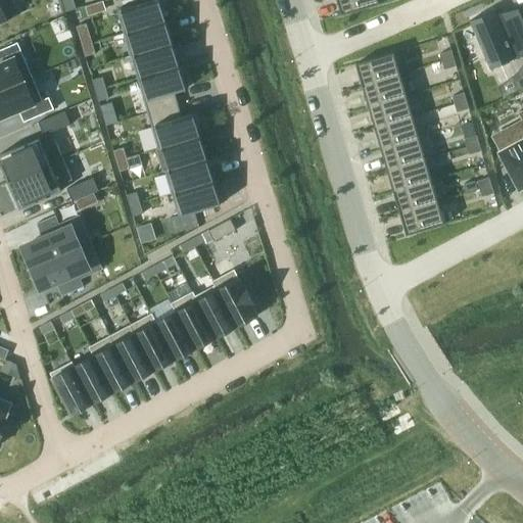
[(0,0),(0,21),(18,14),(12,0),(0,0)]
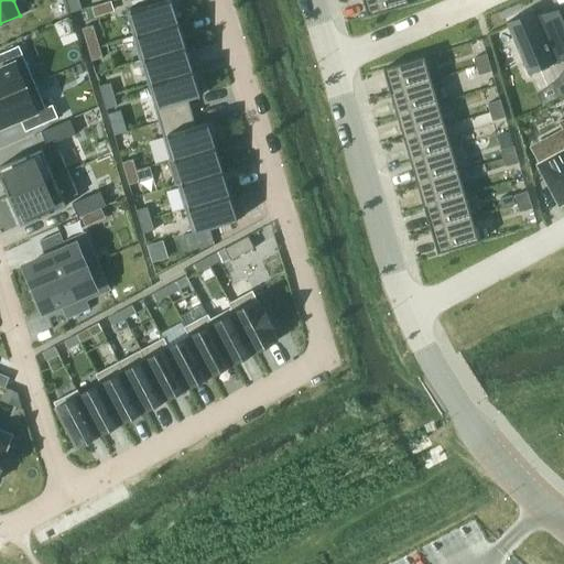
[(79,0),(67,0),(72,12),(83,9),(79,0)]
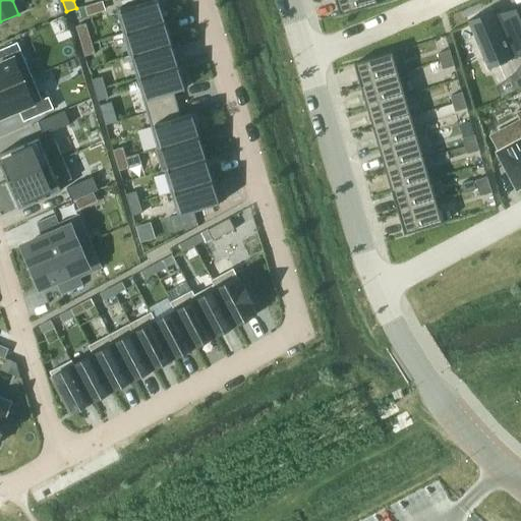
[(159,0),(148,0),(117,9),(123,33),(166,19),(163,10),(159,0)]
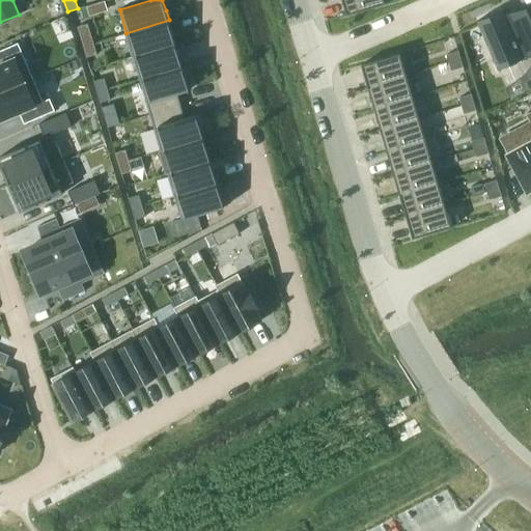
[(386,3),(385,0),(342,0),(347,15),(386,3)]
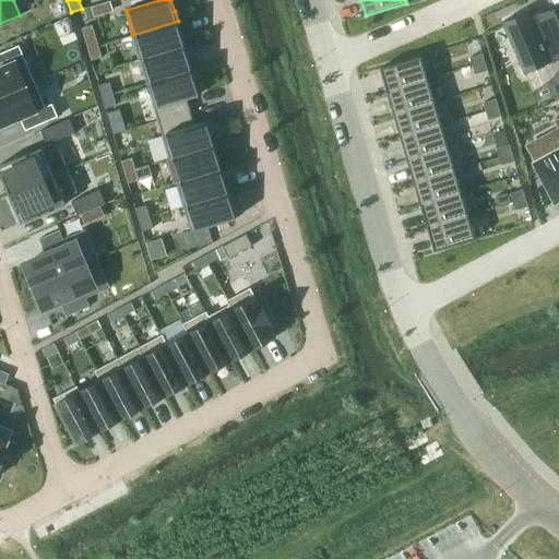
[(535,27),(527,11),(500,23),(523,74),(558,58),(558,24),(557,19),(535,27)]
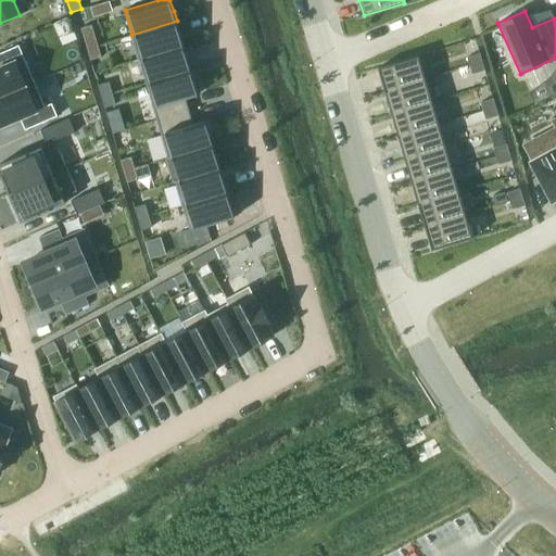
[(177,21),(131,35),(139,59),(184,46),(177,21)]
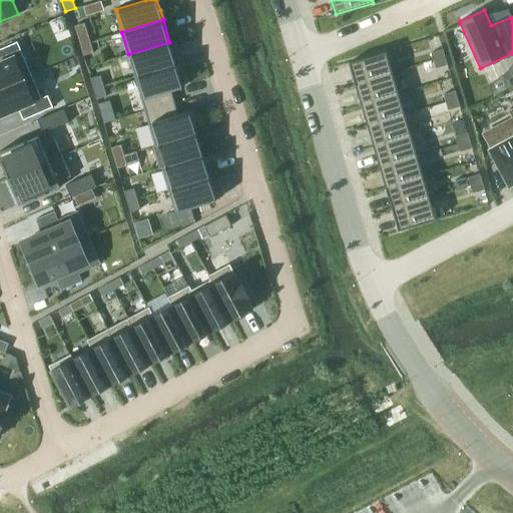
[(85,22),(75,25),(79,40),(89,37),(87,31),(85,22)]
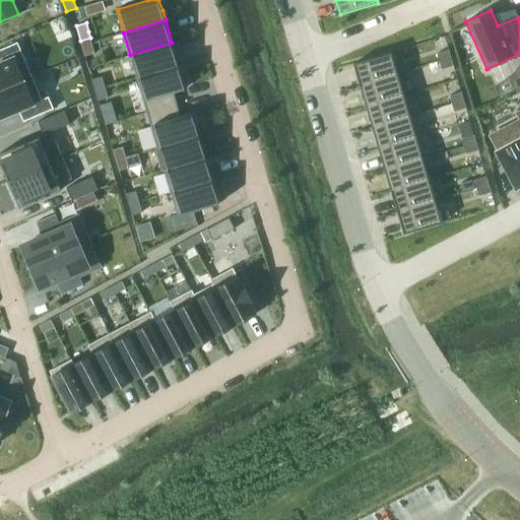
[(90,38),(80,41),(85,56),(95,53),(90,38)]
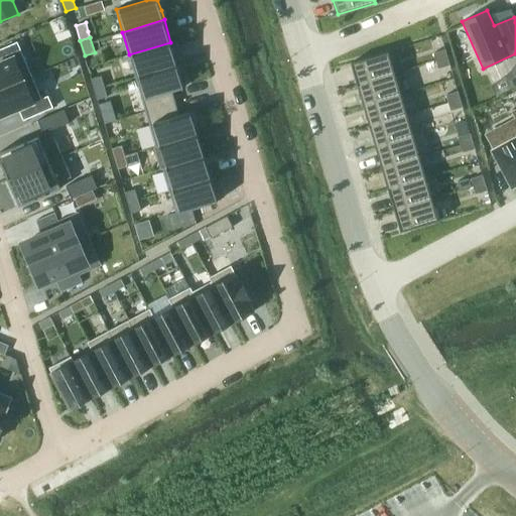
[(0,82),(30,70),(17,41),(0,48),(0,82)]
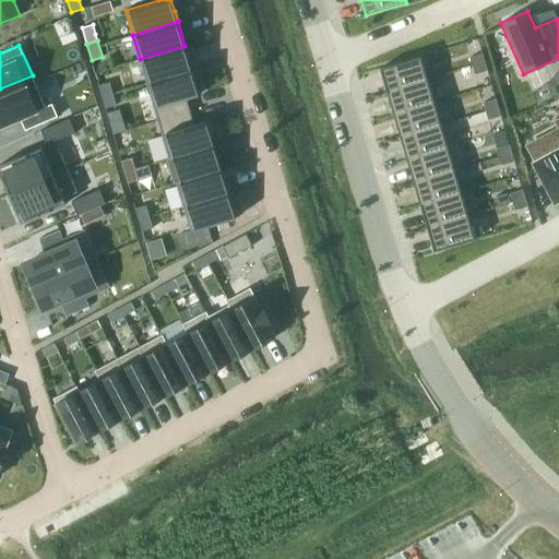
[(185,46),(140,59),(147,83),(192,70),(185,46)]
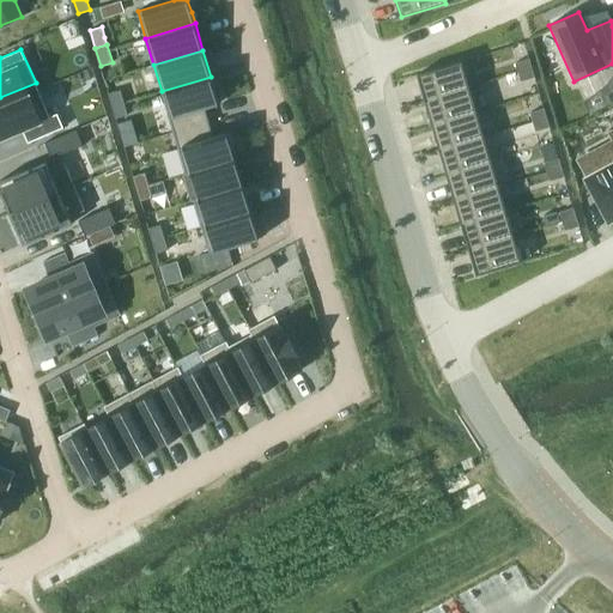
[(532,67),(529,59),(515,62),(519,72),(532,67)]
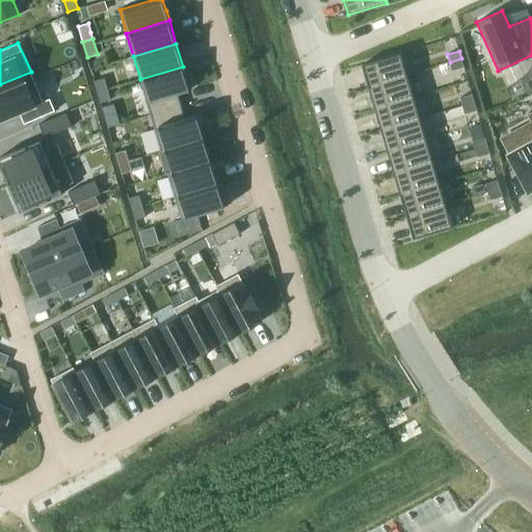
[(363,64),(369,85),(407,74),(401,53),(363,64)]
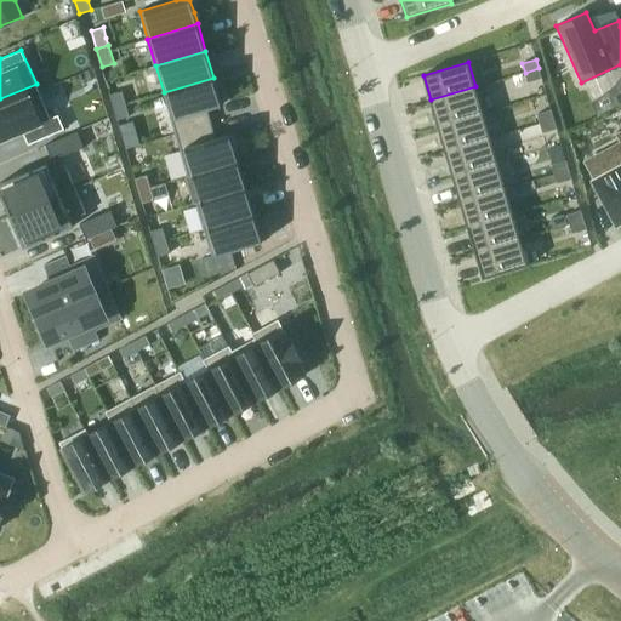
[(542,78),(539,68),(525,73),(528,83),(542,78)]
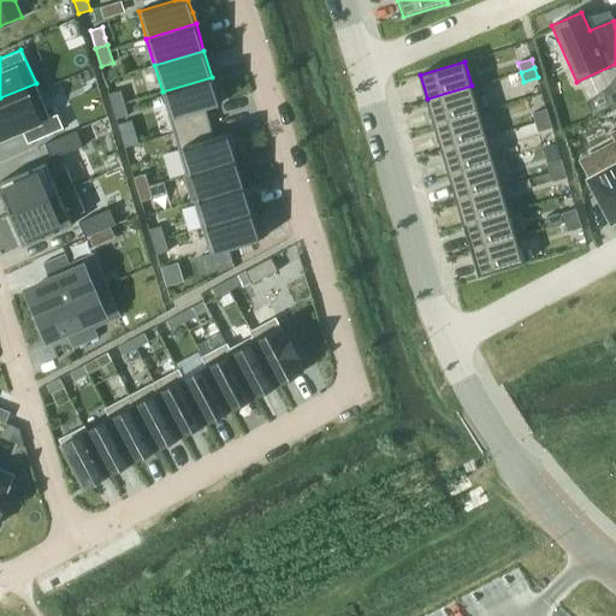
[(212,77),(163,92),(170,119),(175,132),(211,122),(206,108),(212,106),(220,104),(212,77)]
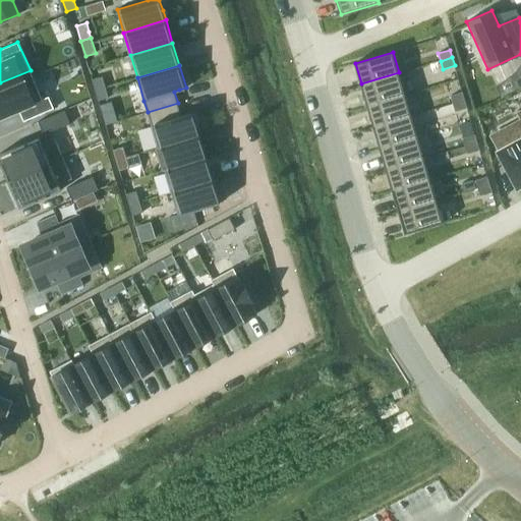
[(43,99),(31,70),(0,82),(0,117),(19,109),(24,121),(54,108),(49,96),(43,99)]
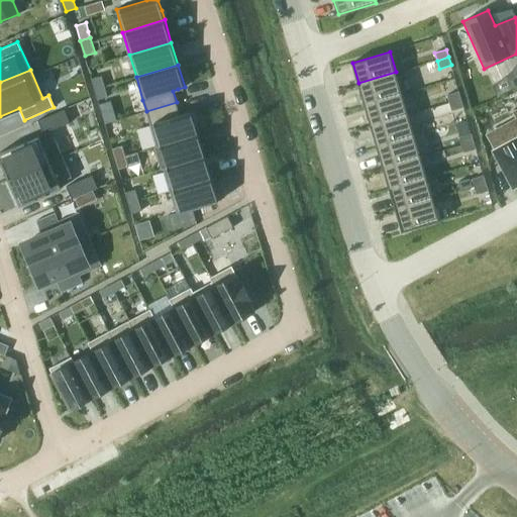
[(402,93),(396,72),(358,83),(365,104),(402,93)]
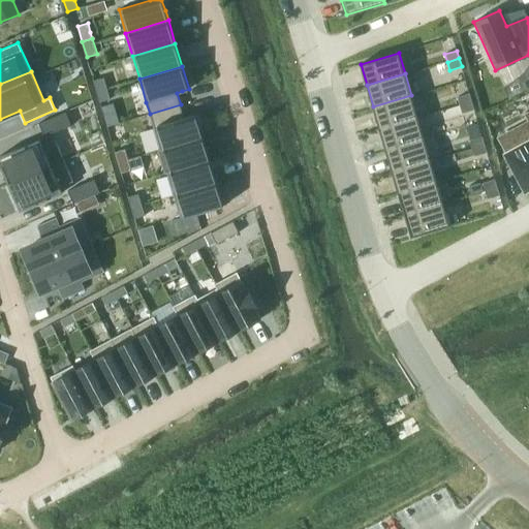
[(104,78),(93,81),(96,91),(107,88),(104,78)]
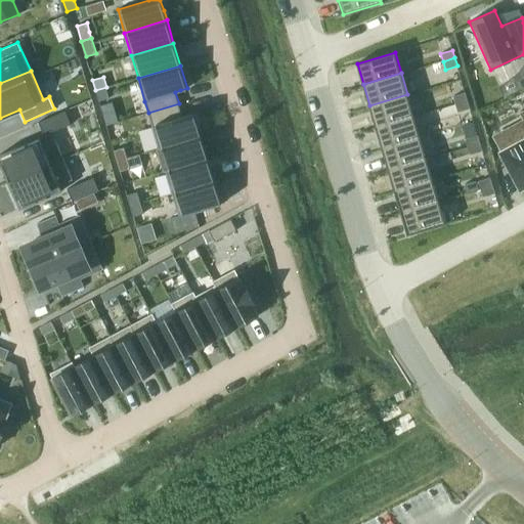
[(106,87),(95,90),(99,101),(110,98),(106,87)]
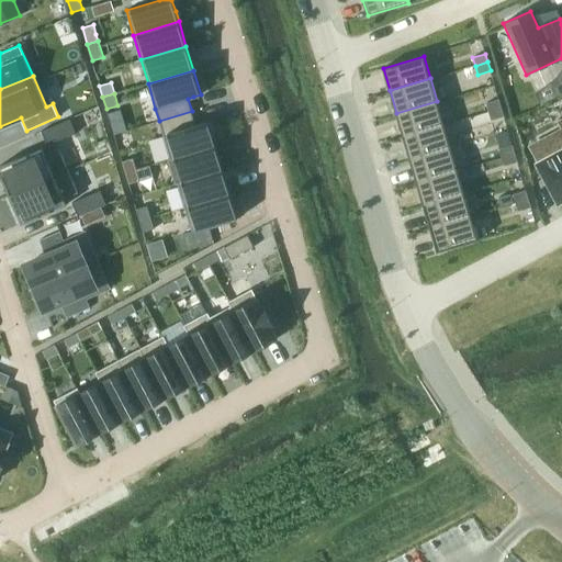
[(502,108),(498,99),(486,103),(489,112),(502,108)]
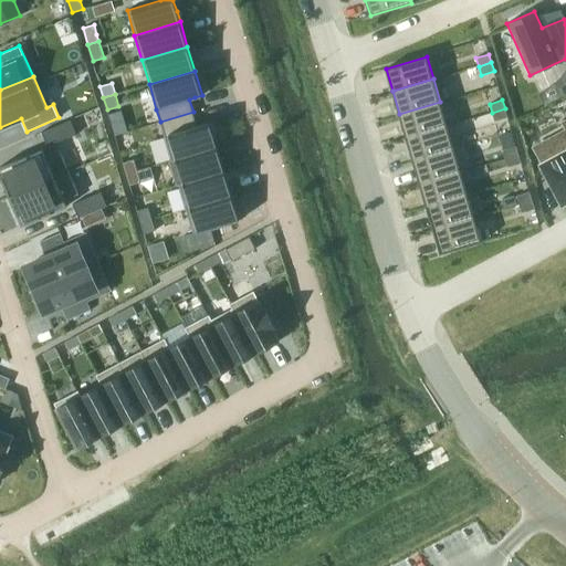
[(447,124),(440,102),(399,114),(406,136),(447,124)]
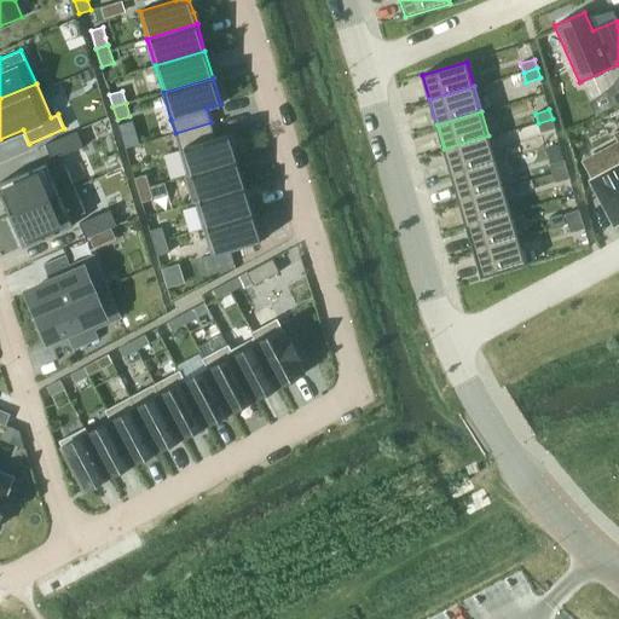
[(555,128),(553,119),(538,123),(541,132),(555,128)]
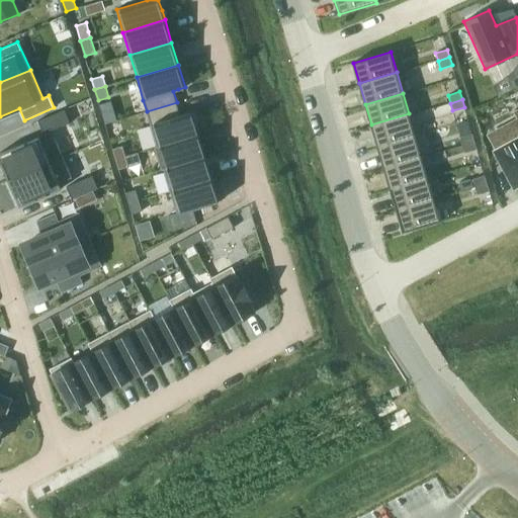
[(177,102),(147,111),(150,123),(157,146),(154,146),(155,147),(198,134),(192,111),(180,114),(177,102)]
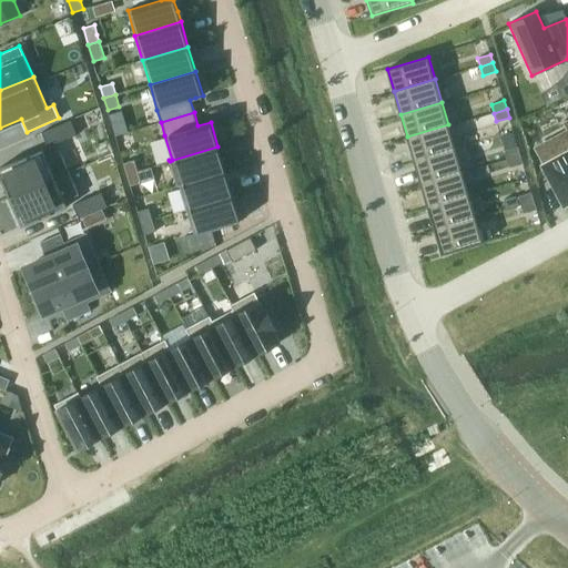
[(70,120),(41,132),(48,146),(77,134),(70,120)]
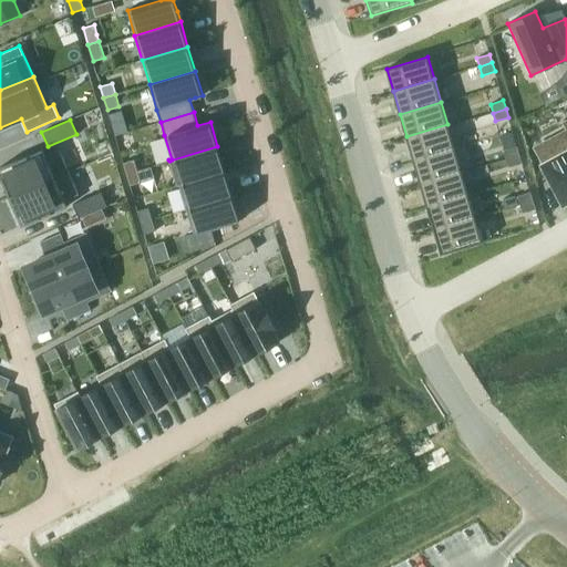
[(566,130),(547,140),(556,157),(543,165),(564,204),(566,202),(566,120),(564,122),(566,127),(566,130)]
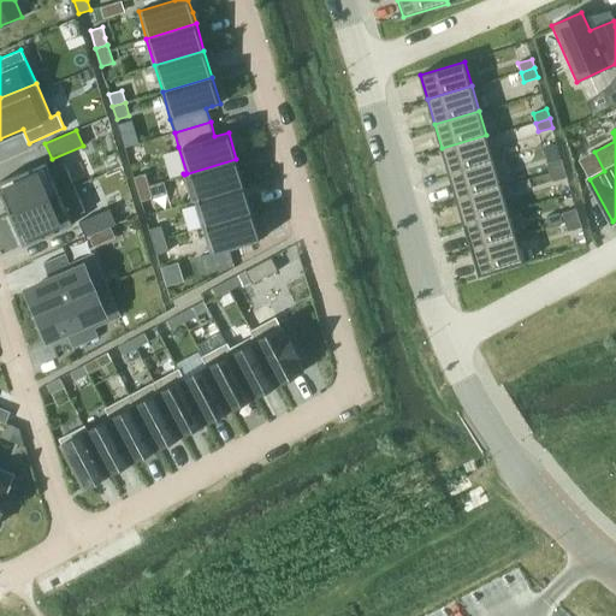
[(493,160),(486,135),(442,148),(449,173),(493,160)]
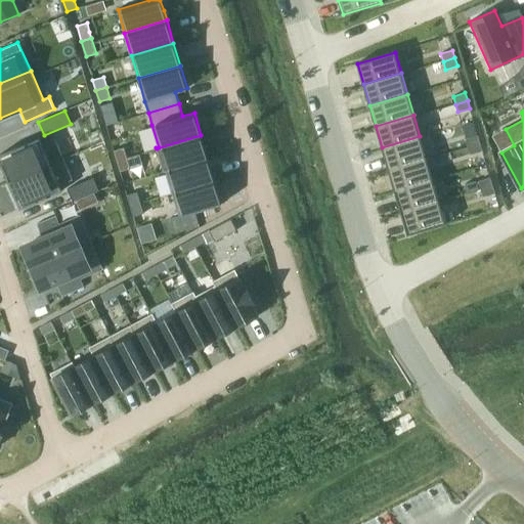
[(201,135),(157,148),(163,171),(208,158),(201,135)]
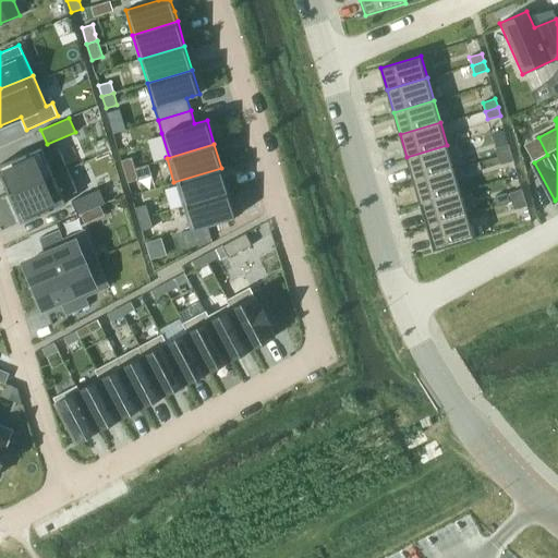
[(511,153),(509,144),(496,147),(498,156),(511,153)]
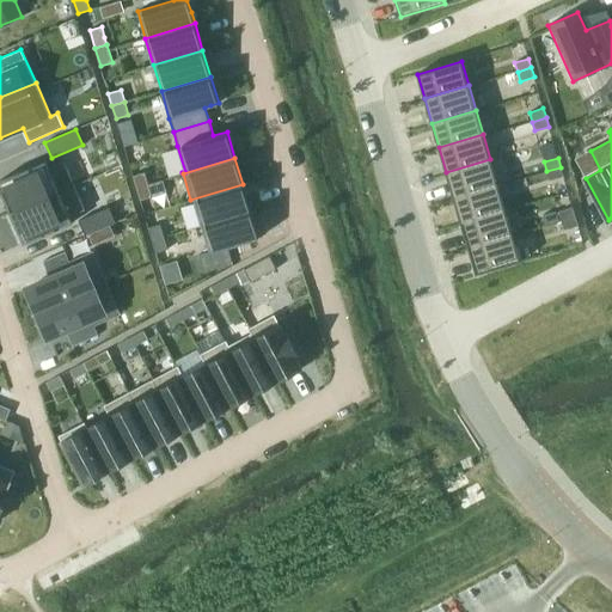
[(499,184),(490,159),(446,172),(453,197),(499,184)]
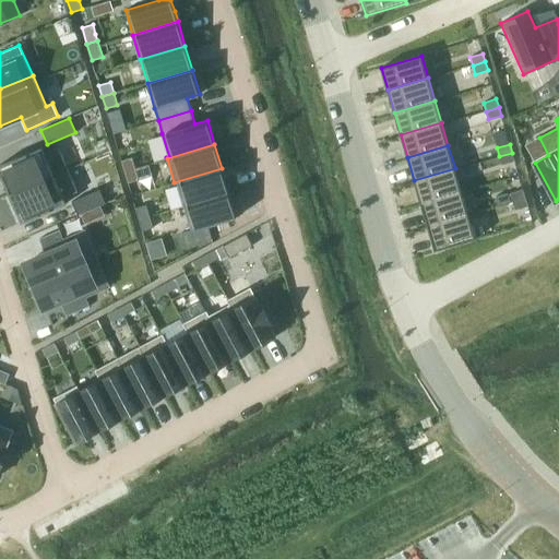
[(42,146),(0,164),(0,170),(10,194),(66,170),(57,147),(45,153),(42,146)]
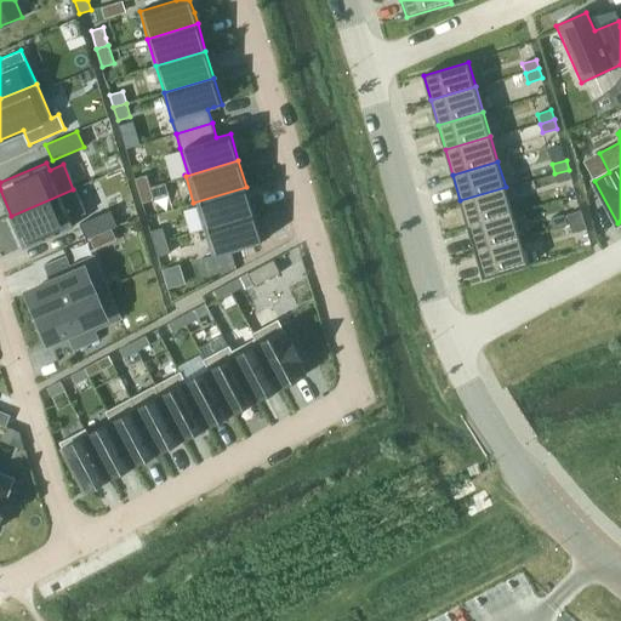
[(571,178),(569,170),(554,174),(558,183),(571,178)]
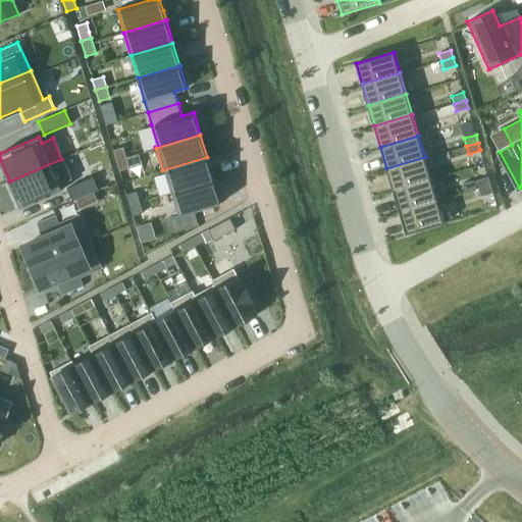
[(123,147),(113,150),(116,160),(126,157),(123,147)]
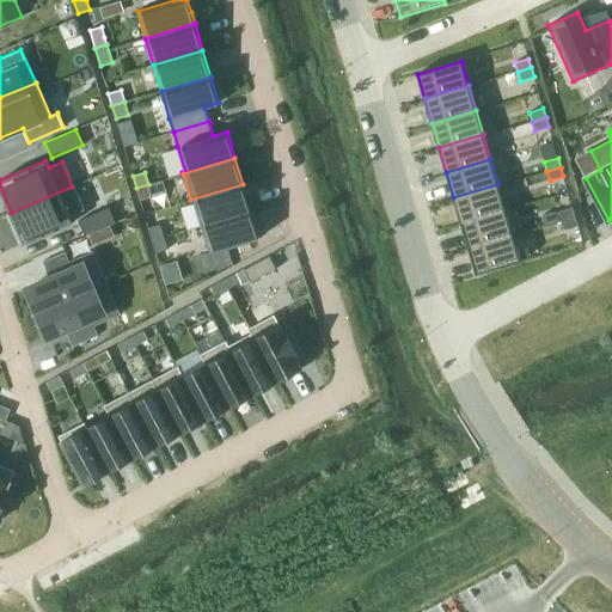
[(148,184),(136,188),(140,201),(152,196),(148,184)]
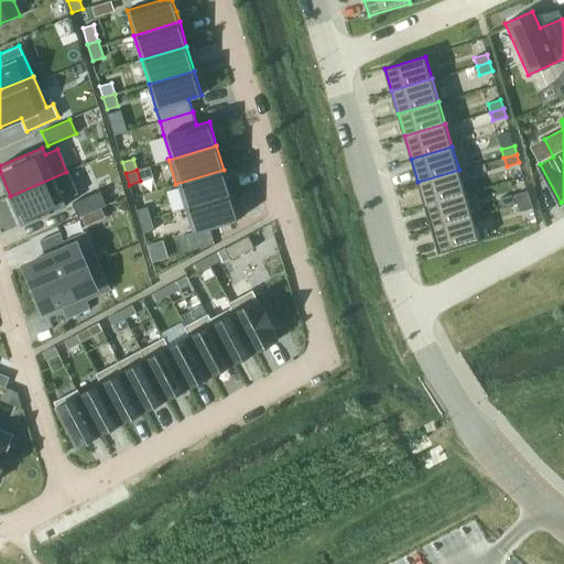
[(224,170),(175,184),(176,185),(179,185),(185,208),(231,195),(224,170)]
